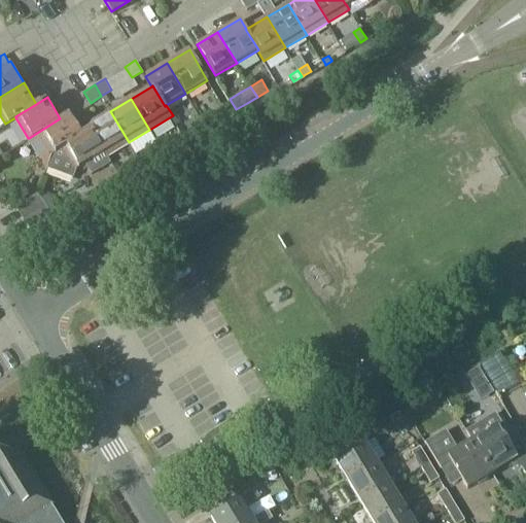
[(200,116),(207,128),(217,120),(211,110),(200,116)]
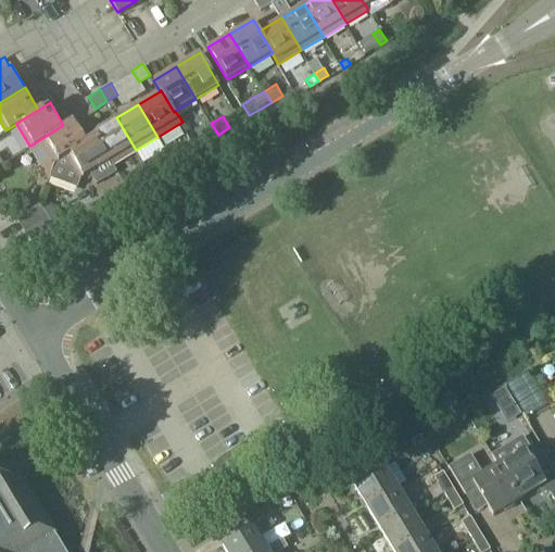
[(136,150),(116,117),(93,132),(96,135),(97,136),(111,159),(110,160),(113,164),(136,150)]
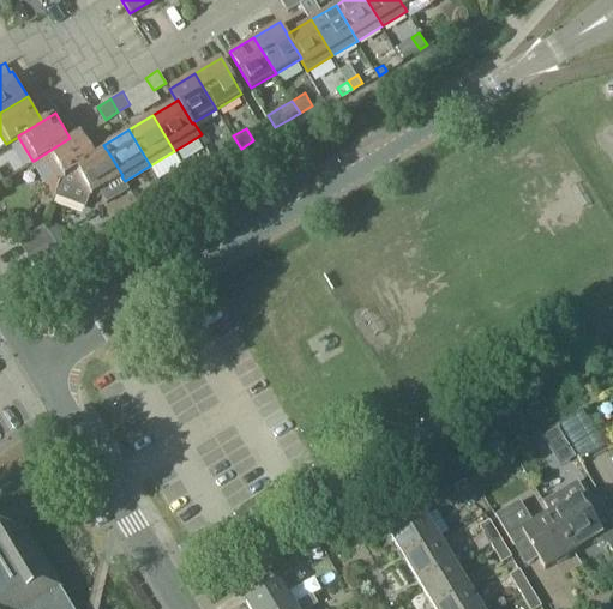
[(70,138),(34,161),(54,196),(60,179),(73,172),(73,170),(96,156),(80,131),(70,138)]
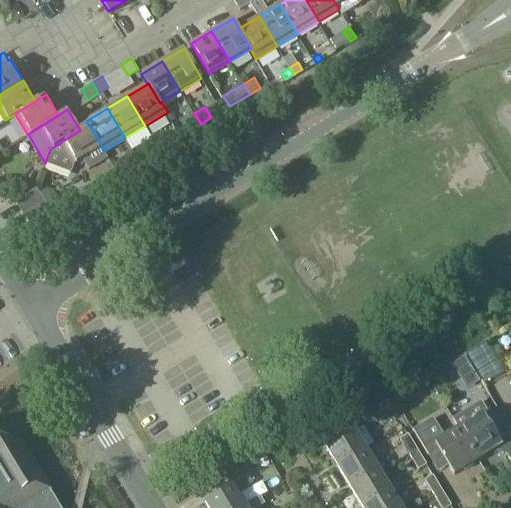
[(201,124),(194,113),(185,119),(192,129),(201,124)]
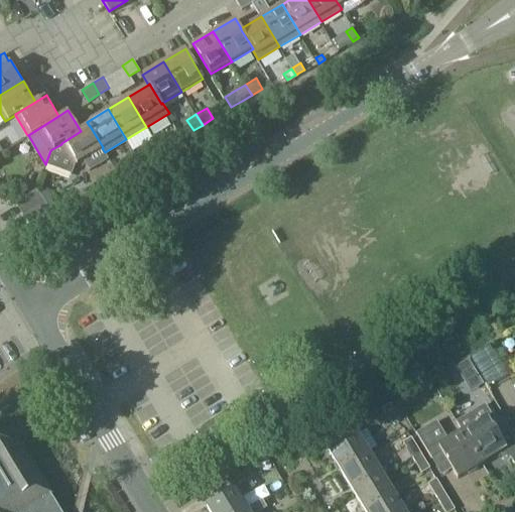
[(75,165),(85,159),(91,168),(108,158),(105,152),(102,148),(103,147),(90,126),(89,125),(81,131),(61,143),(61,144),(50,150),(45,164),(46,164),(47,162),(72,171),(75,165)]
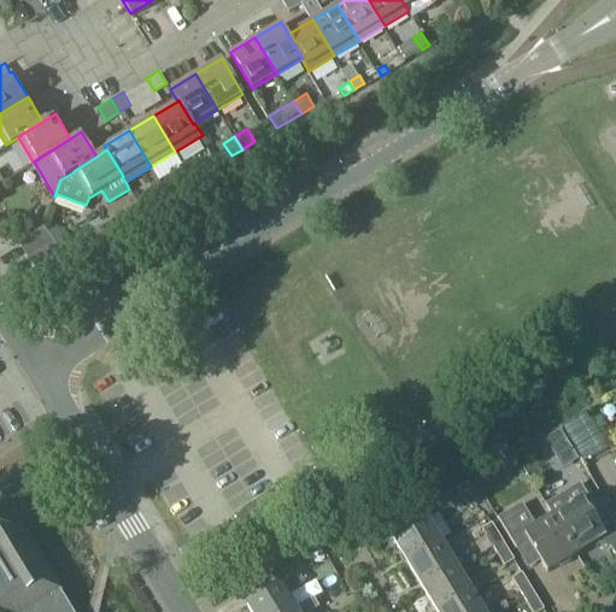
[(147,218),(138,201),(129,206),(125,218),(130,227),(147,218)]
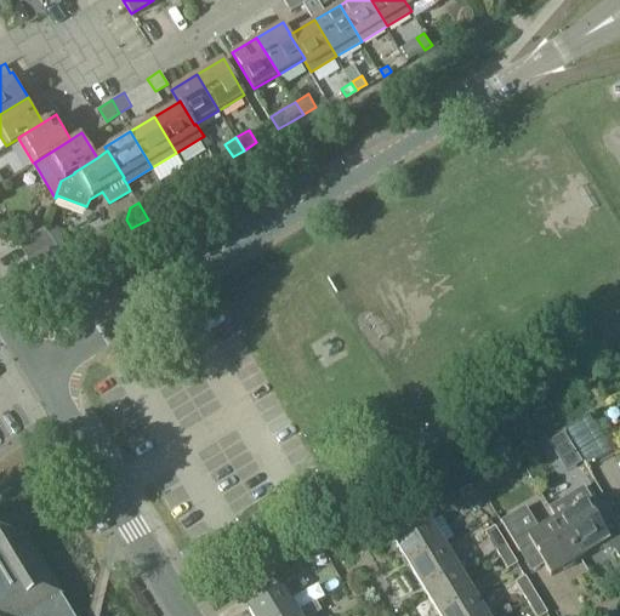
[(45,224),(20,240),(28,254),(53,238),(49,232),(45,224)]
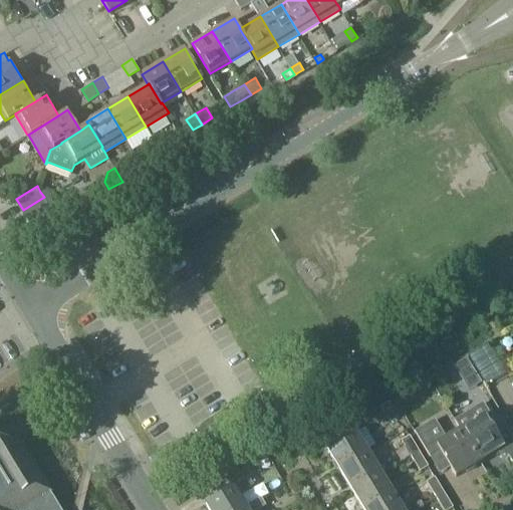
[(44,197),(23,210),(29,221),(50,208),(59,203),(49,187),(40,192),(44,197)]
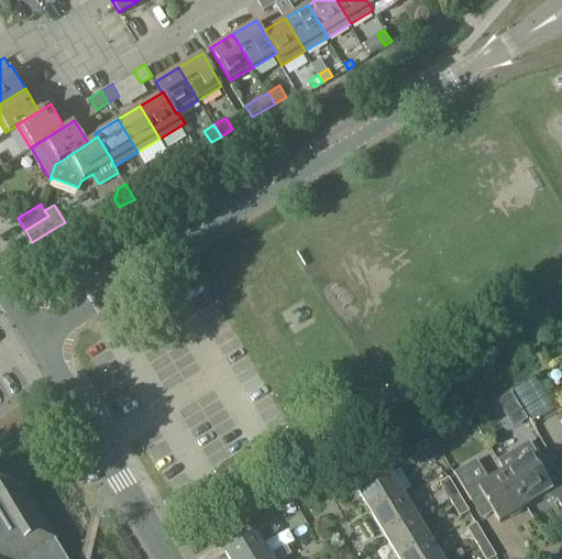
[(437,456),(427,438),(418,444),(421,448),(416,451),(422,464),(428,461),(437,456)]
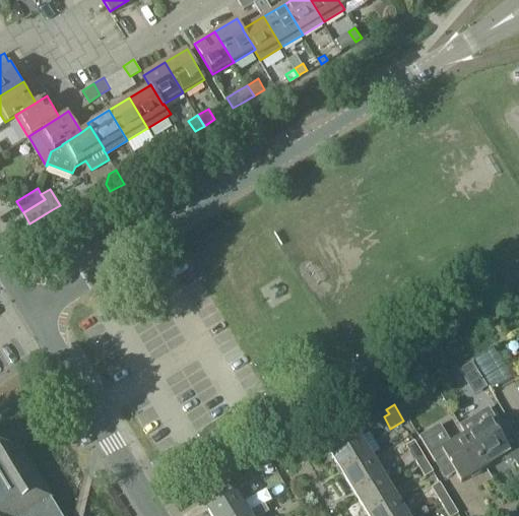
[(487,466),(510,451),(518,465),(518,440),(514,433),(504,439),(498,429),(500,423),(491,407),(461,425),(467,435),(466,436),(487,466)]
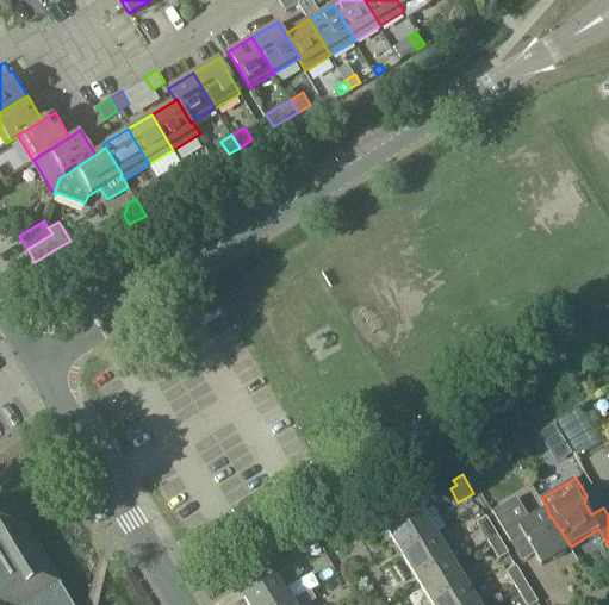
[(571,547),(547,511),(532,519),(517,496),(493,510),(511,540),(523,532),(542,563),(571,547)]
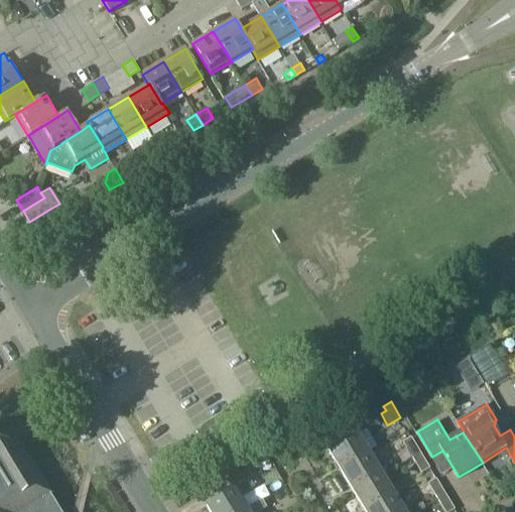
[(89,436),(82,423),(77,426),(85,439),(89,436)]
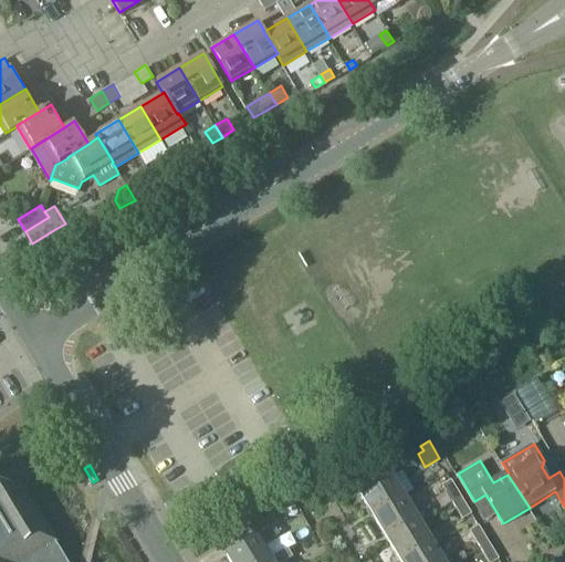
[(375,519),(408,498),(394,474),(361,495),(375,519)]
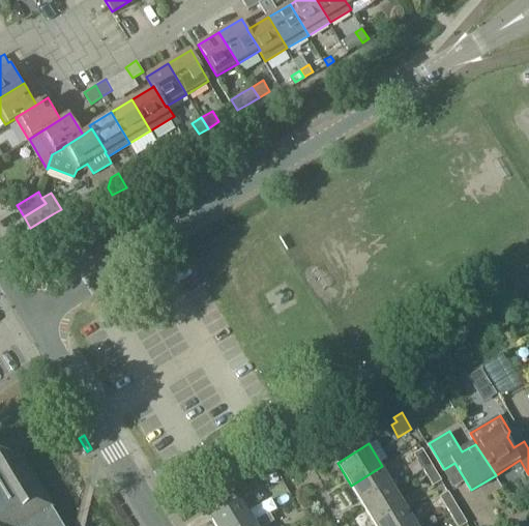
[(425,468),(433,464),(423,448),(416,453),(425,468)]
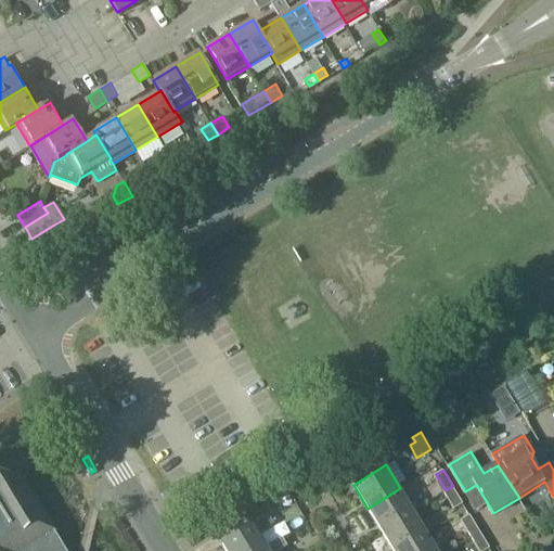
[(0,550),(67,550),(35,498),(24,478),(0,473),(0,550)]
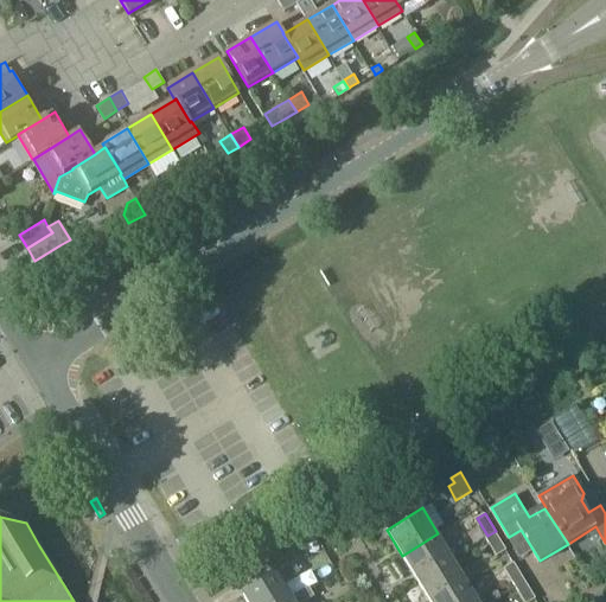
[(506,549),(496,531),(488,536),(498,555),(506,549)]
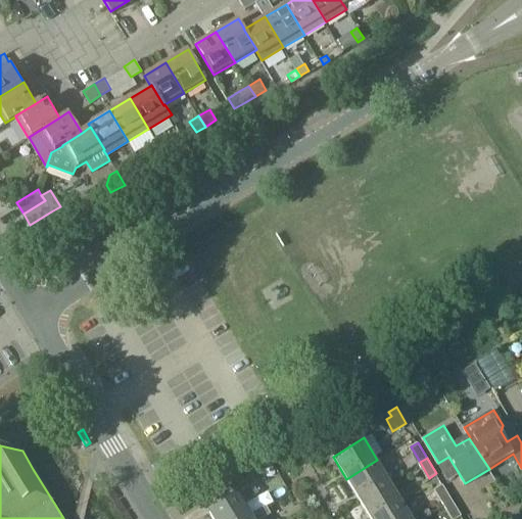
[(390,480),(377,460),(346,479),(360,500),(390,480)]
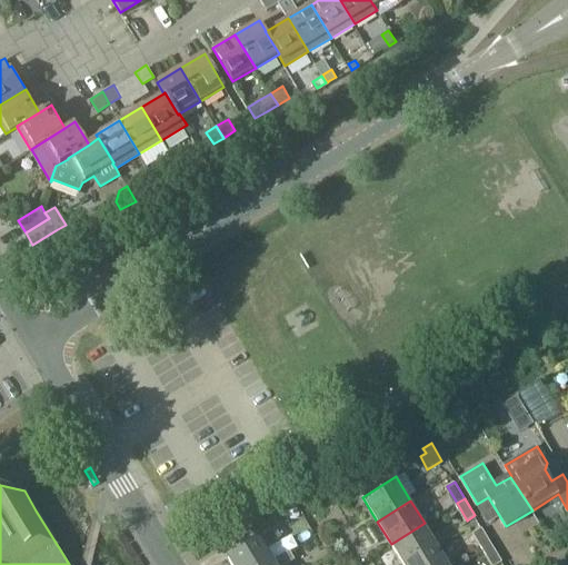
[(425,523),(391,544),(404,564),(406,564),(438,546),(425,523)]
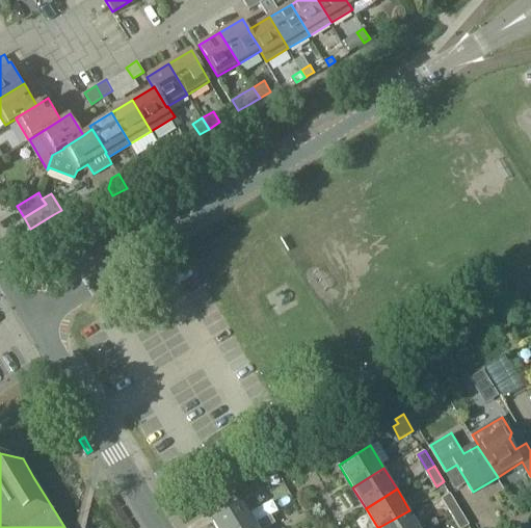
[(264,500),(259,492),(213,521),(217,527),(249,527),(258,523),(257,522),(249,508),(264,500)]
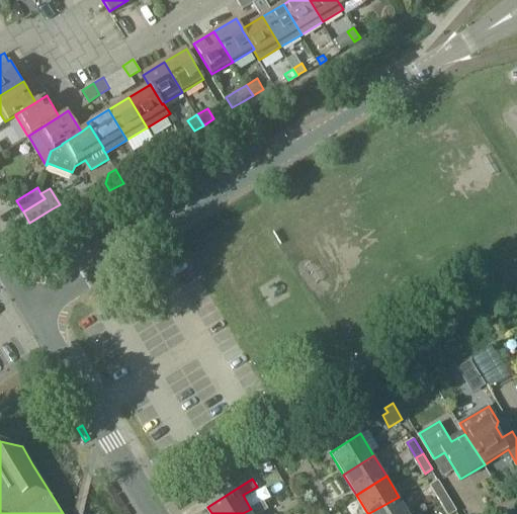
[(440,499),(449,494),(439,479),(431,484),(440,499)]
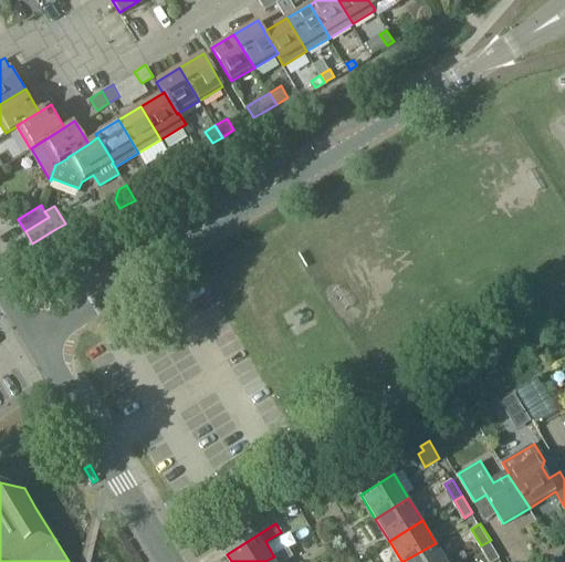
[(492,561),(501,558),(491,540),(481,545),(490,561),(492,561)]
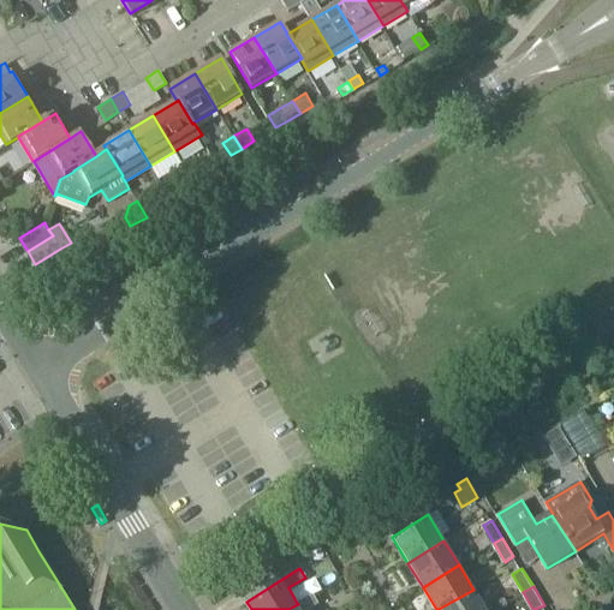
[(486,609),(474,590),(439,609),(486,609)]
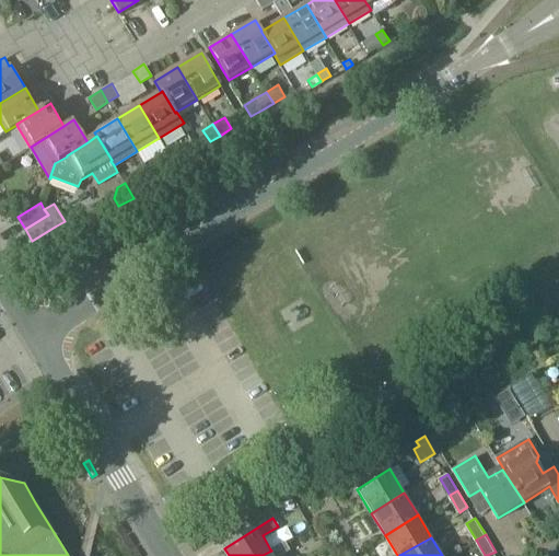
[(271,551),(263,555),(279,555),(291,548),(286,540),(270,549),(271,551)]
